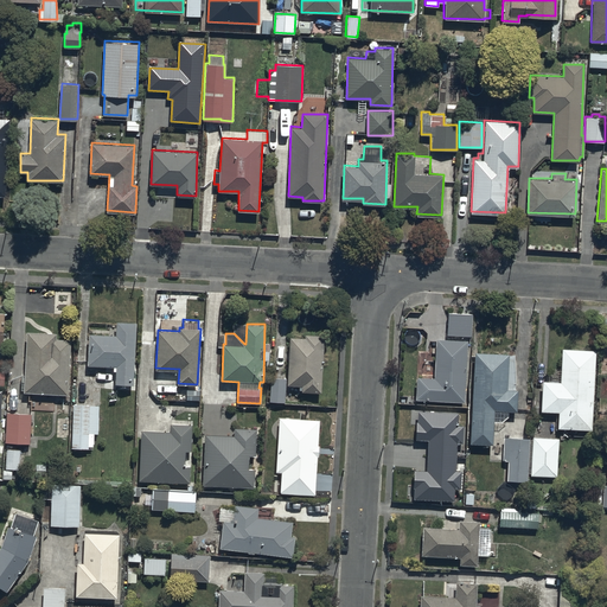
[(133,388),(135,326),(119,325),(119,337),(89,334),(88,369),(116,370),(116,385),(133,388)]
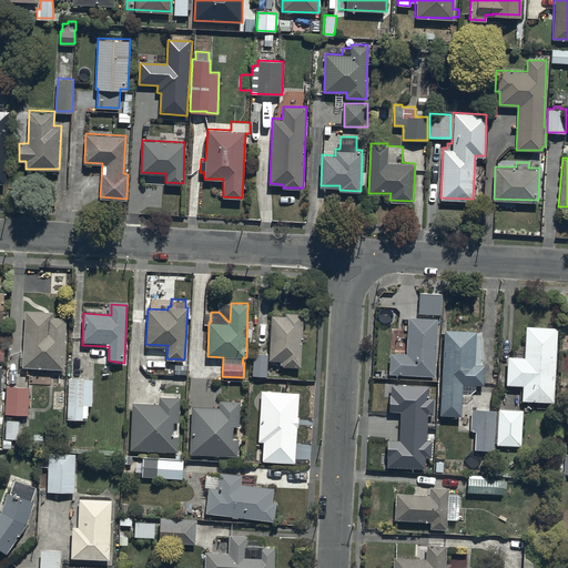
[(53,311),(26,310),(23,365),(63,367),(66,317),(52,316),(53,311)]
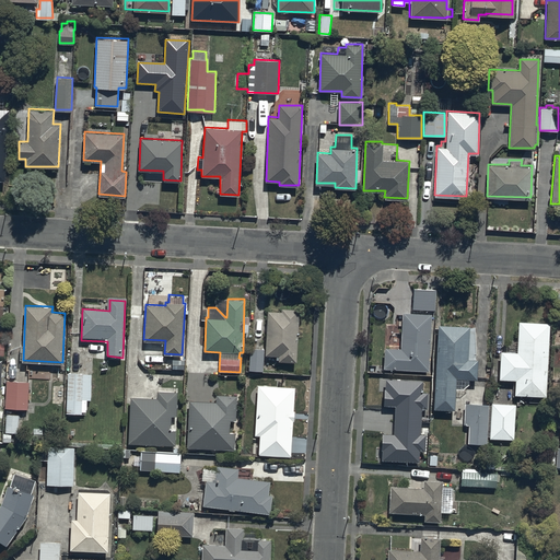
[(295,365),(299,313),(269,311),(267,364),(295,365)]
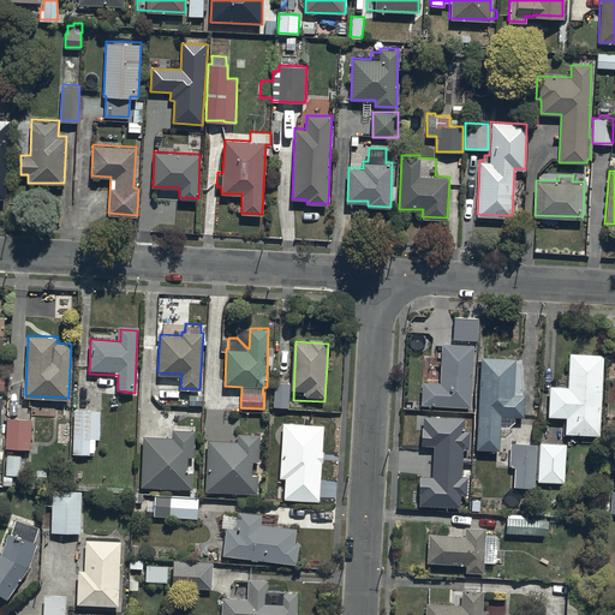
[(470,405),(471,342),(441,341),(439,381),(421,381),(419,404),(470,405)]
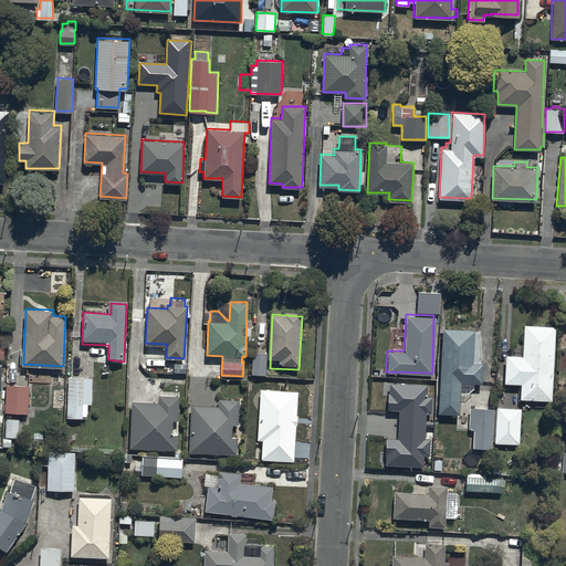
[(549,400),(554,325),(522,323),(520,355),(505,354),(504,381),(521,383),(520,398),(549,400)]
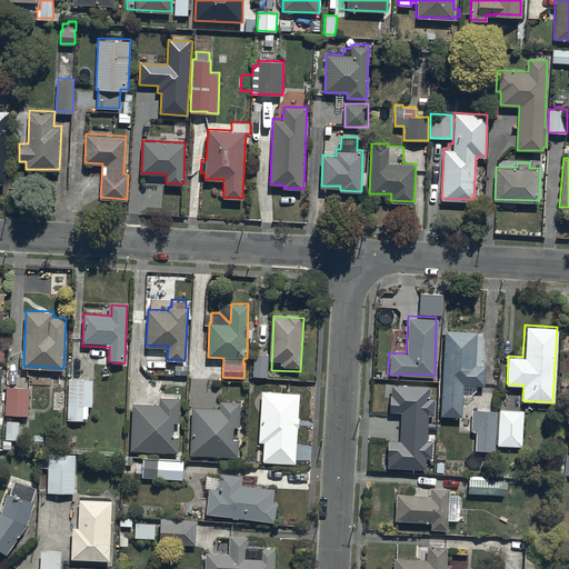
[(476,389),(476,385),(483,385),(485,365),(475,363),(476,330),(445,329),(440,415),(460,416),(461,393),(469,393),(476,389)]
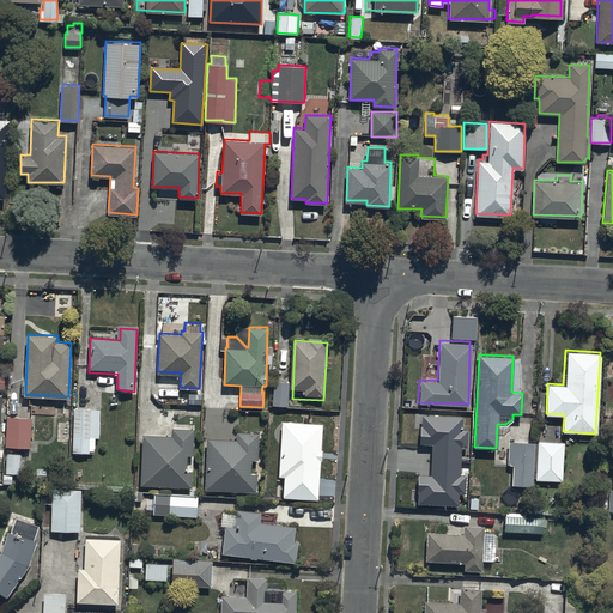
[(289,381),(273,380),(272,405),(287,406),(289,381)]
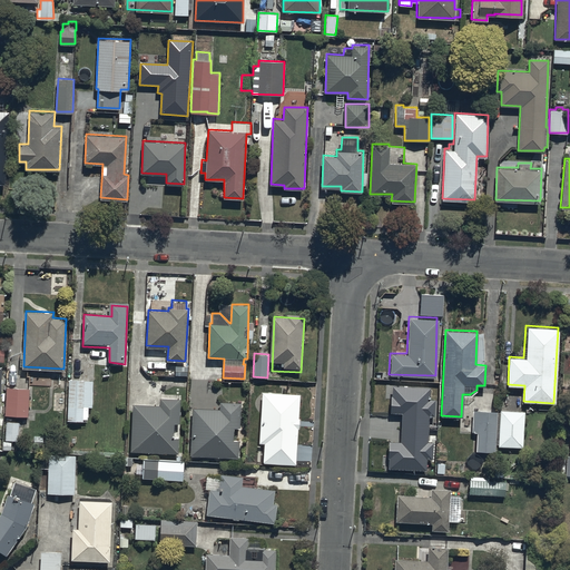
[(86,425),(89,383),(68,382),(65,424),(86,425)]
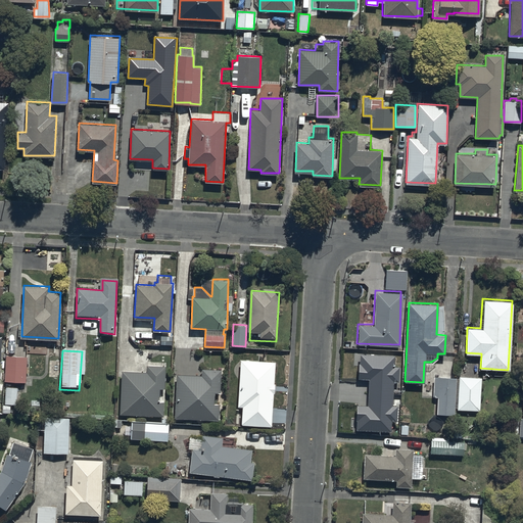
[(27,355),(5,354),(4,381),(26,382),(27,355)]
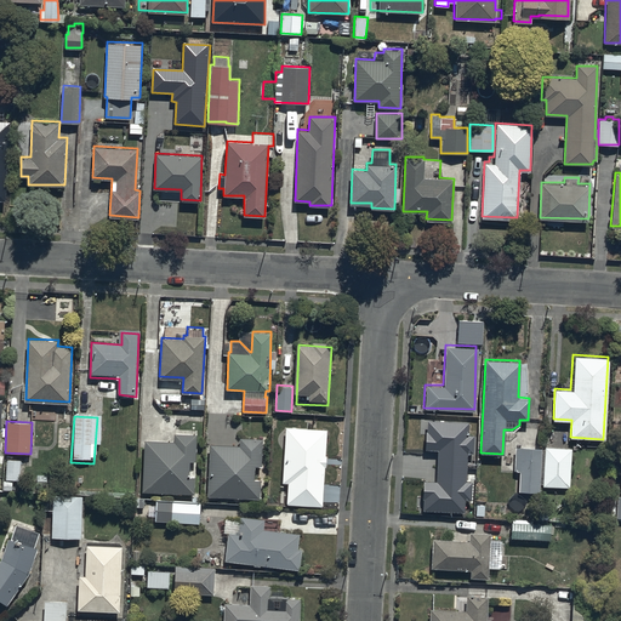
[(469,423),(428,421),(427,450),(439,451),(438,484),(426,484),(425,511),(466,513),(466,501),(473,501),(473,483),(467,483),(468,455),(474,455),(474,437),(469,437),(469,423)]
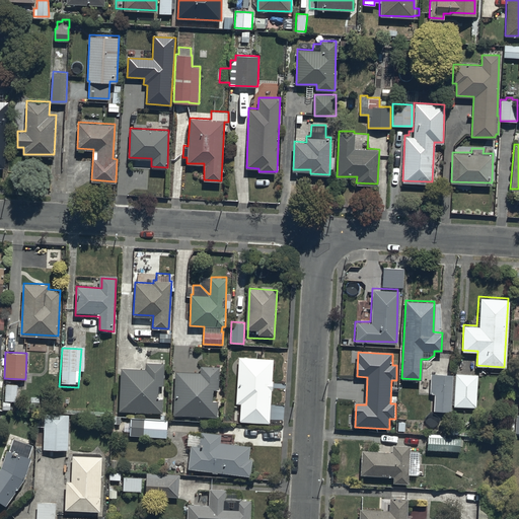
[(270,423),(273,358),(238,357),(236,401),(241,402),(240,422),(270,423)]
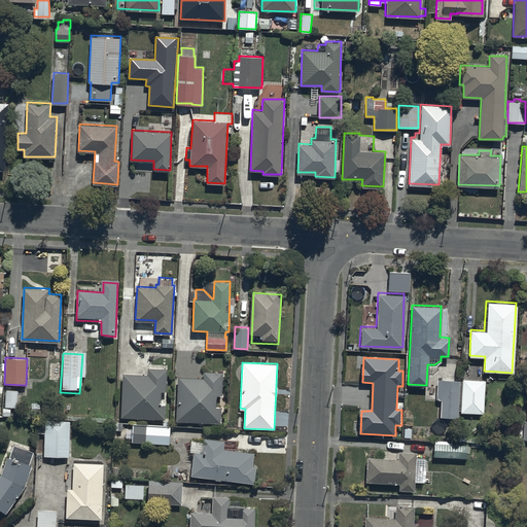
[(147,374),(123,374),(121,416),(166,418),(166,405),(161,405),(161,390),(167,390),(168,367),(148,366),(147,374)]
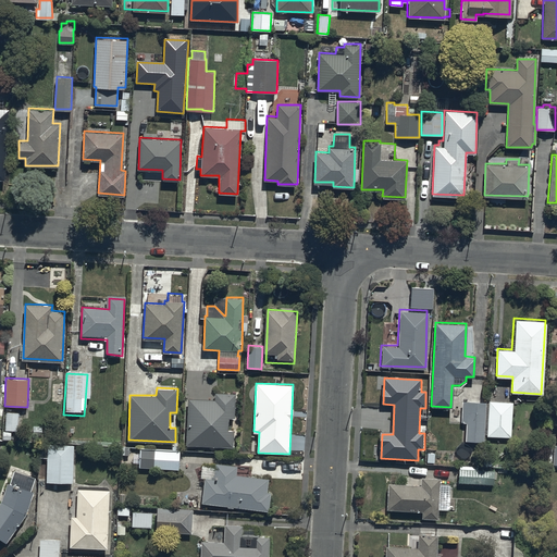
[(214,399),(188,397),(186,445),(233,447),(234,430),(229,430),(229,418),(235,418),(236,393),(214,392),(214,399)]
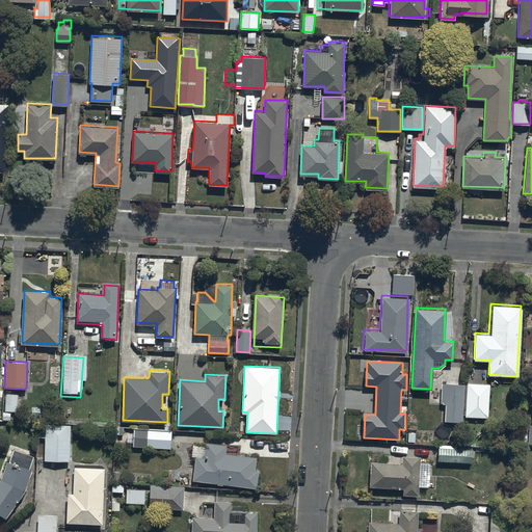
[(461,382),(441,381),(440,402),(444,403),(444,420),(460,420),(461,382)]
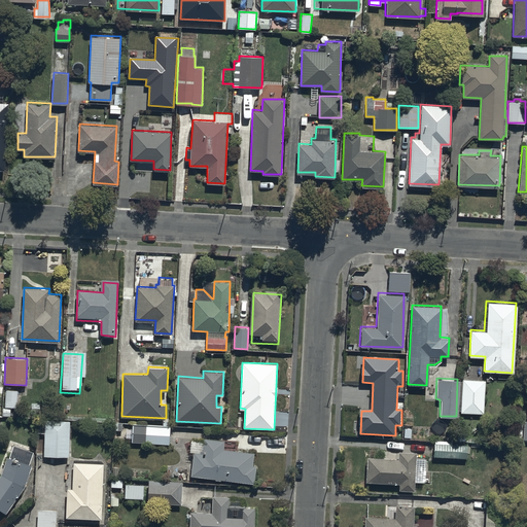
[(483,413),(485,379),(460,379),(459,397),(461,397),(461,412),(483,413)]
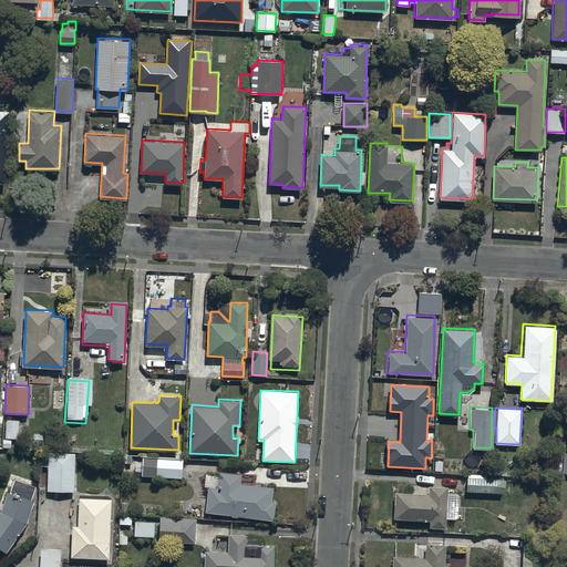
[(19,419),(7,418),(6,436),(3,436),(3,447),(11,447),(11,437),(18,437),(19,419)]
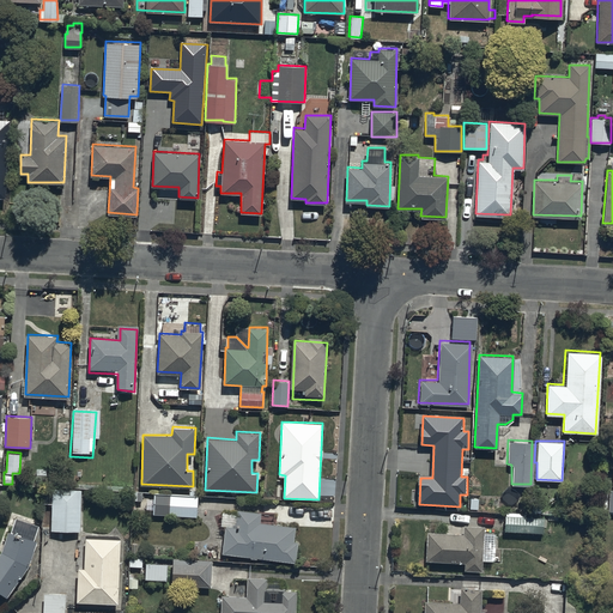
[(607,509),(607,489),(594,487),(594,509),(607,509)]
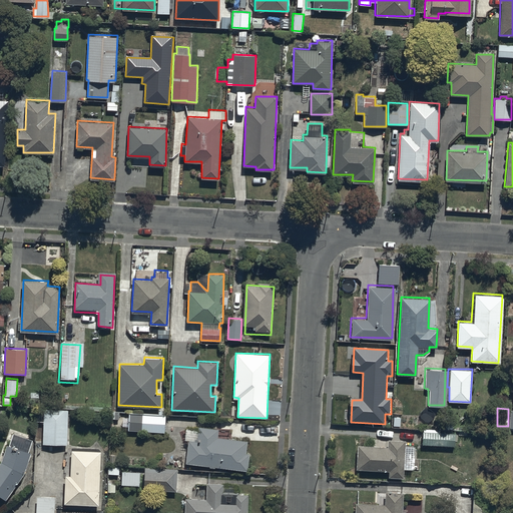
[(67,444),(68,409),(36,409),(36,422),(43,422),(43,444),(67,444)]
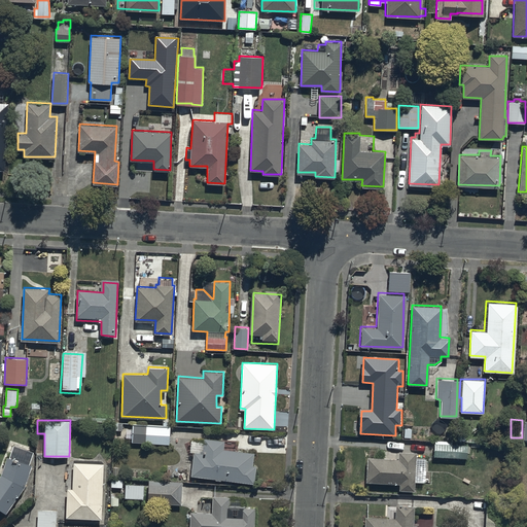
[(133,423),(132,442),(169,444),(170,421),(163,421),(163,424),(133,423)]
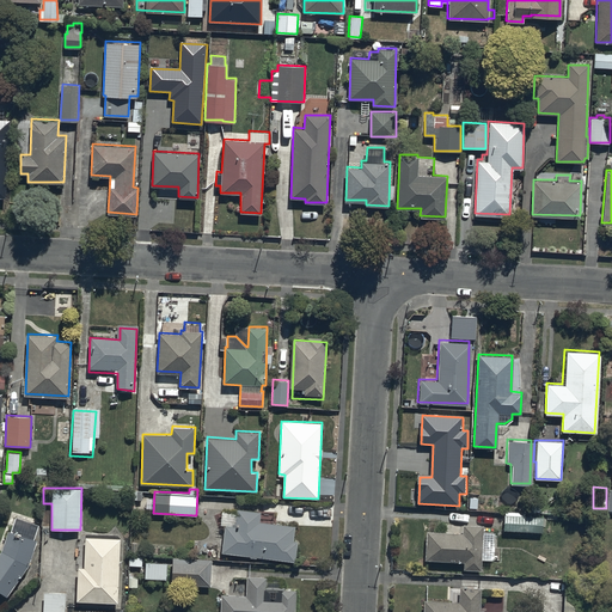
[(224,522),(220,550),(295,560),(298,539),(294,539),(295,526),(259,521),(261,512),(243,509),(243,514),(239,513),(237,525),(224,522)]
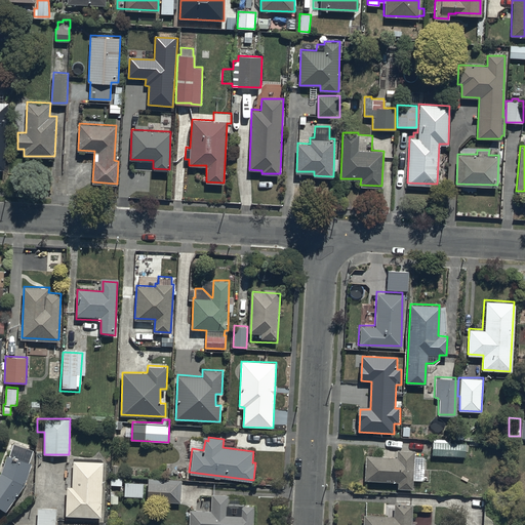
[(432,442),(431,454),(461,455),(461,443),(457,443),(457,439),(443,438),(442,442),(432,442)]
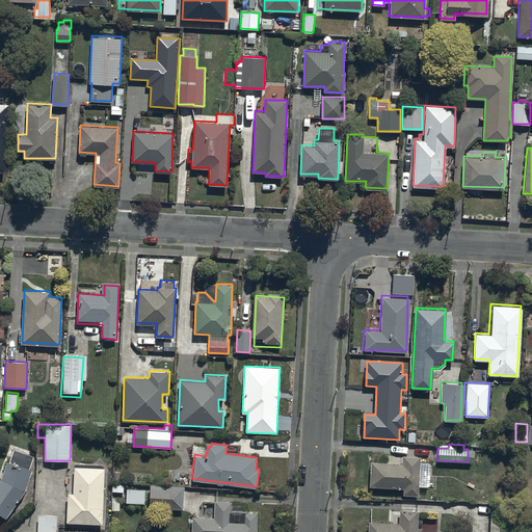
[(428,462),(418,462),(418,454),(402,454),(401,460),(370,459),(368,485),(401,486),(401,494),(416,495),(417,473),(427,473),(428,462)]
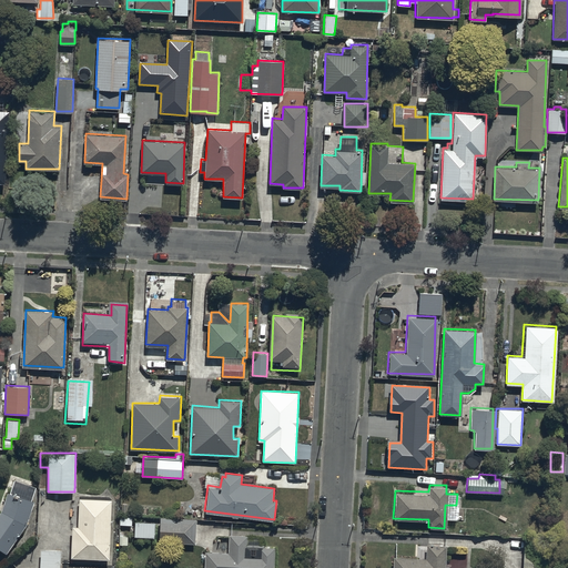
[(2,513),(0,515),(0,551),(3,555),(28,525),(34,503),(9,494),(2,513)]
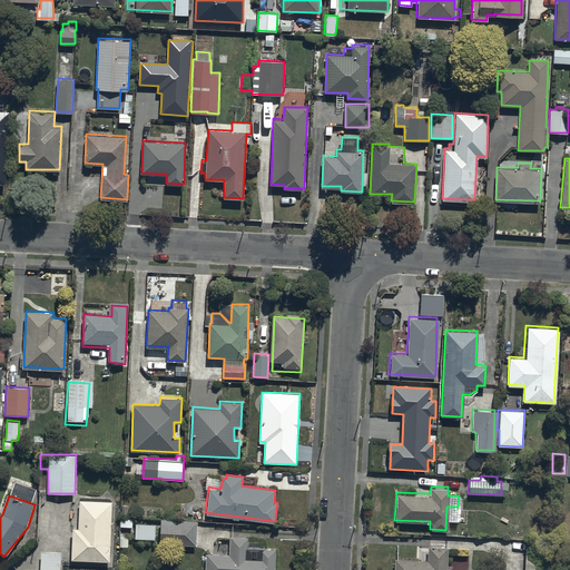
[(110,564),(114,505),(76,503),(71,561),(110,564)]
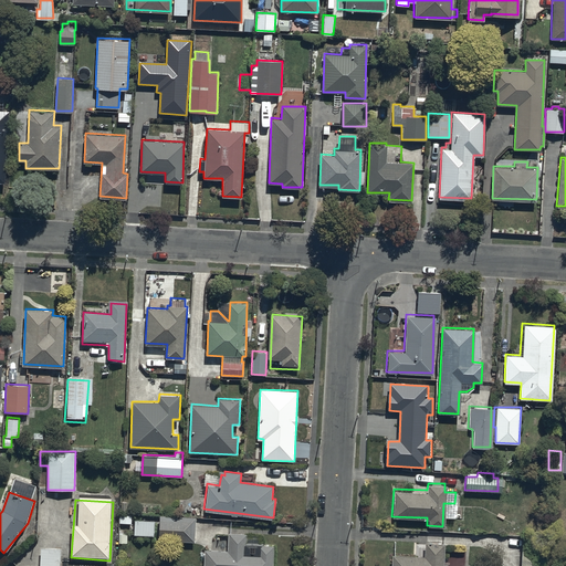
[(133,513),(118,513),(118,523),(133,523),(133,513)]
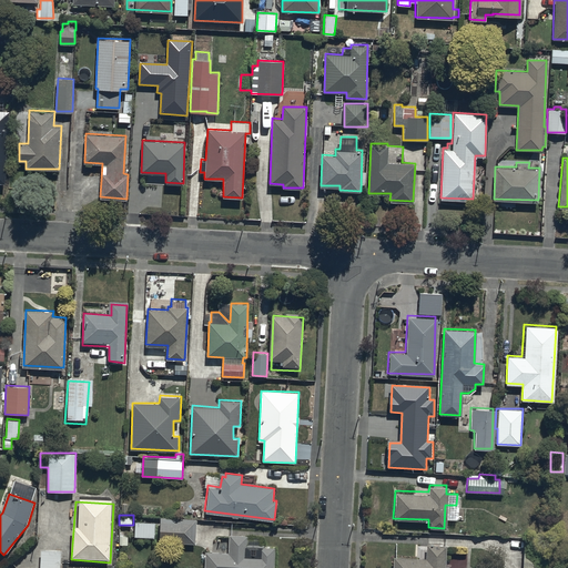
[(196,519),(160,517),(159,541),(195,543),(196,519)]
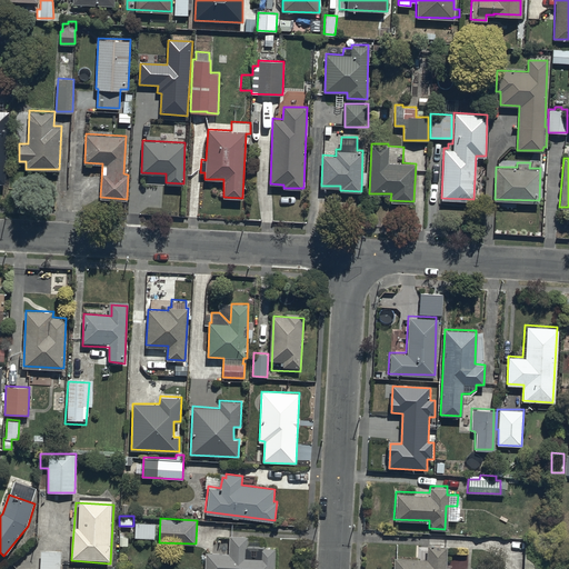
[(155,522),(135,521),(135,537),(155,537),(155,522)]
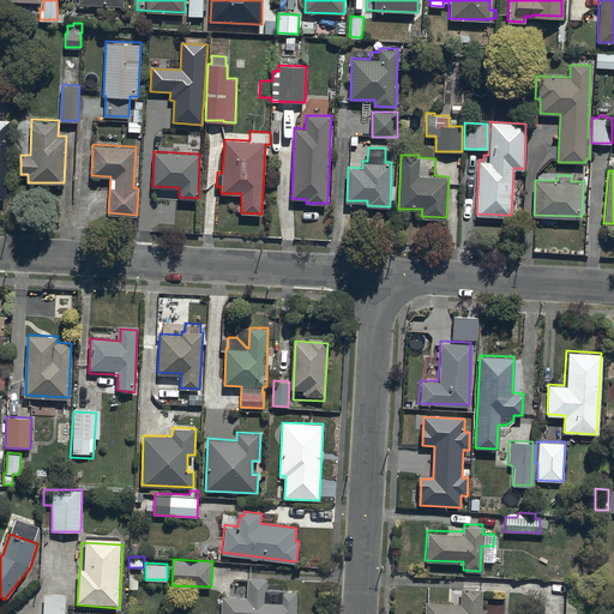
[(222,595),(221,613),(295,613),(298,590),(282,589),(282,578),(248,577),(247,596),(222,595)]
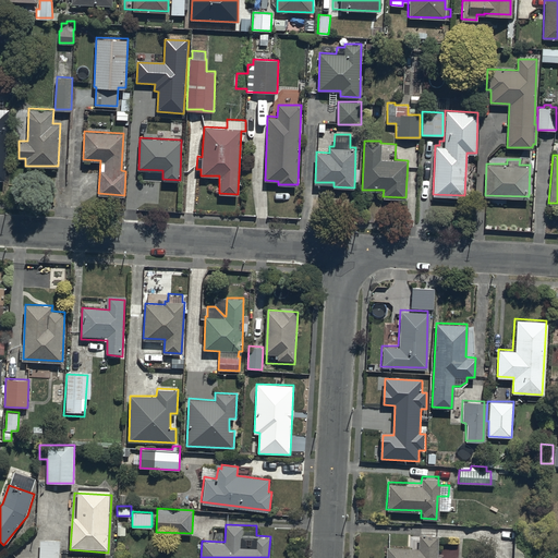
[(436,557),(437,535),(419,534),(419,546),(385,545),(384,557),(436,557)]
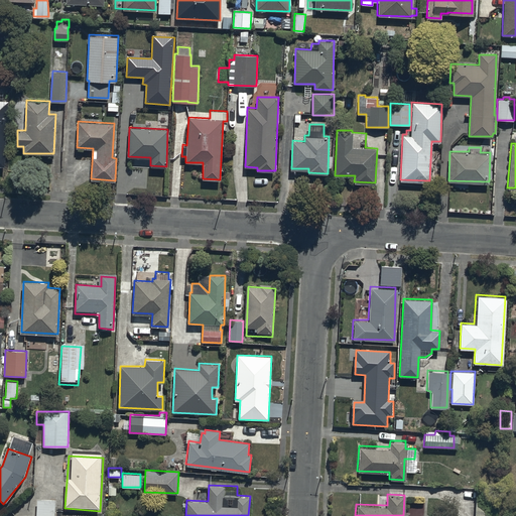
[(495,515),(496,495),(487,495),(485,515),(495,515)]
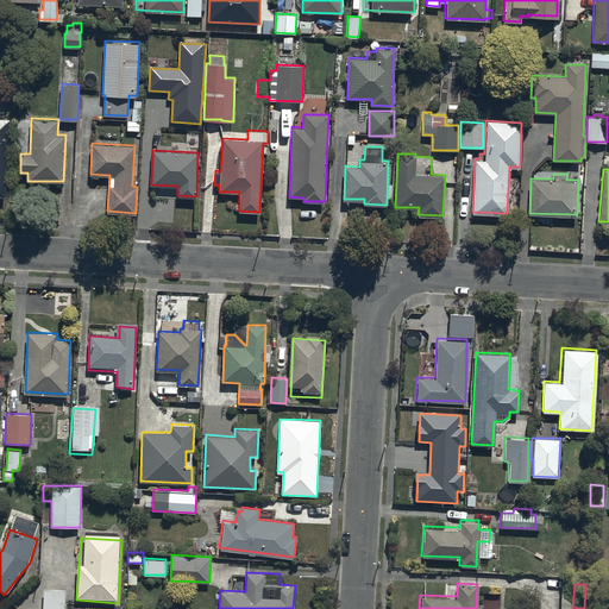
[(64,608),(66,589),(43,589),(42,608),(64,608)]
